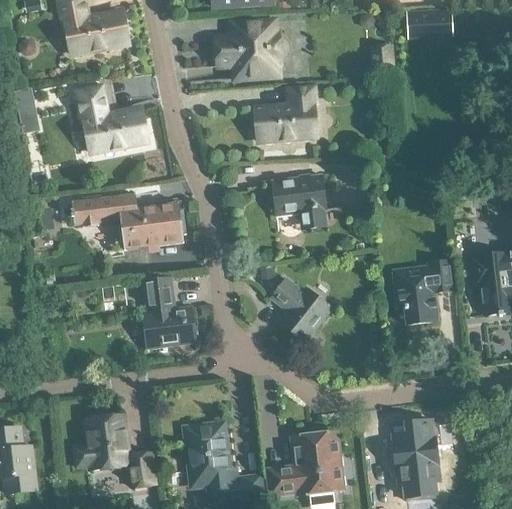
[(58,0),(62,22),(65,22),(71,54),(75,53),(78,54),(81,54),(84,52),(87,51),(92,50),(95,50),(98,50),(101,49),(104,47),(111,46),(114,47),(117,47),(120,46),(123,44),(127,43),(120,10),(87,16),(84,0),(58,0)]
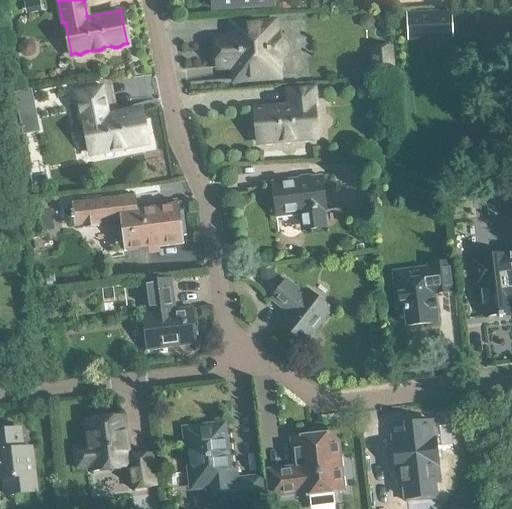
[(292,10),(291,0),(279,1),(279,10),(292,10)]
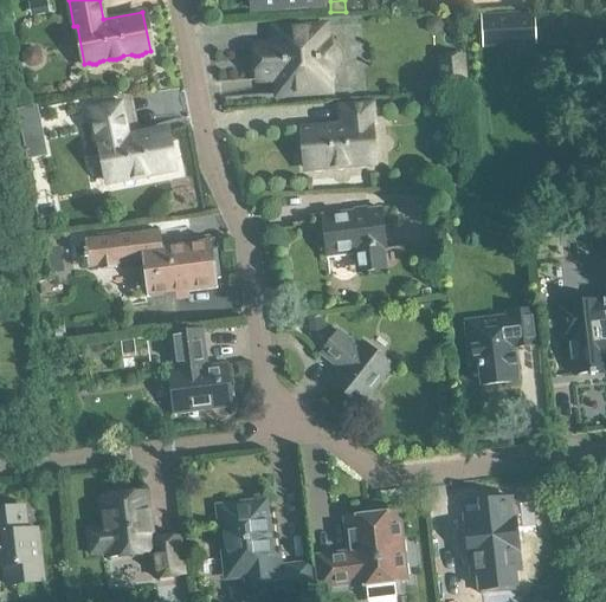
[(479,11),(483,45),(537,43),(535,8),(479,11)]
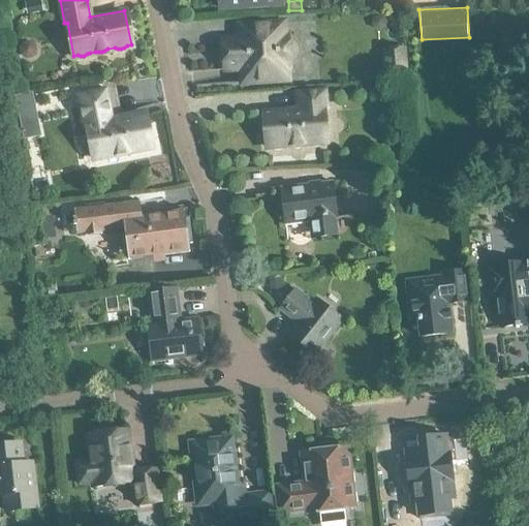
[(289,64),(289,59),(293,59),(298,56),(300,52),(300,48),(299,43),(297,39),(292,37),(288,37),(288,34),(284,35),(283,21),(238,24),(239,38),(222,39),(223,68),(241,67),(242,81),(286,78),(285,64),(289,64)]
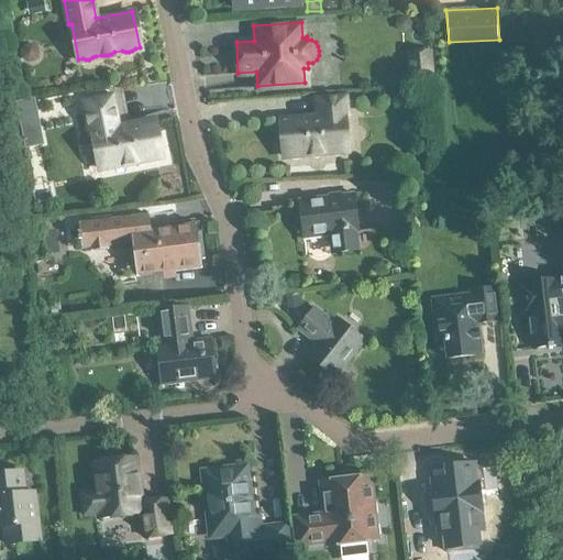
[(25,43),(21,48),(22,56),(29,61),(35,58),(40,53),(39,45),(32,41),(25,43)]
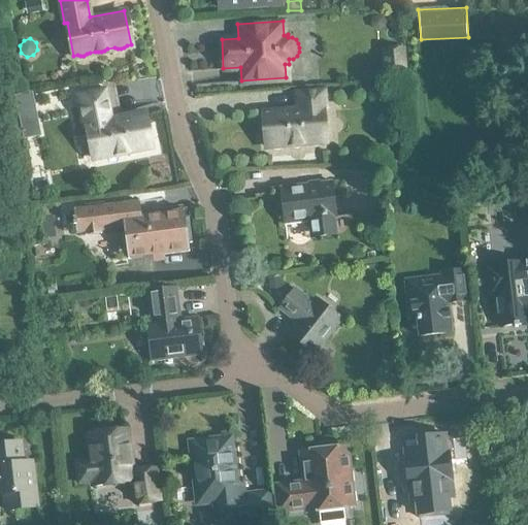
[(406,44),(381,46),(383,74),(408,72),(406,44)]
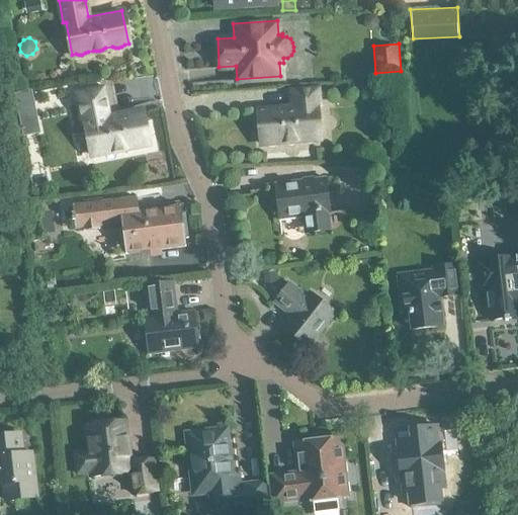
[(124,148),(132,147),(135,147),(138,147),(141,146),(144,144),(147,144),(147,140),(147,137),(147,134),(146,131),(144,127),(141,109),(107,116),(100,83),(99,84),(100,88),(78,92),(77,88),(76,88),(82,121),(85,121),(88,139),(87,142),(87,145),(88,148),(90,150),(91,154),(95,153),(98,154),(101,154),(104,153),(106,151),(112,150),(115,151),(118,151),(121,150),(124,148)]
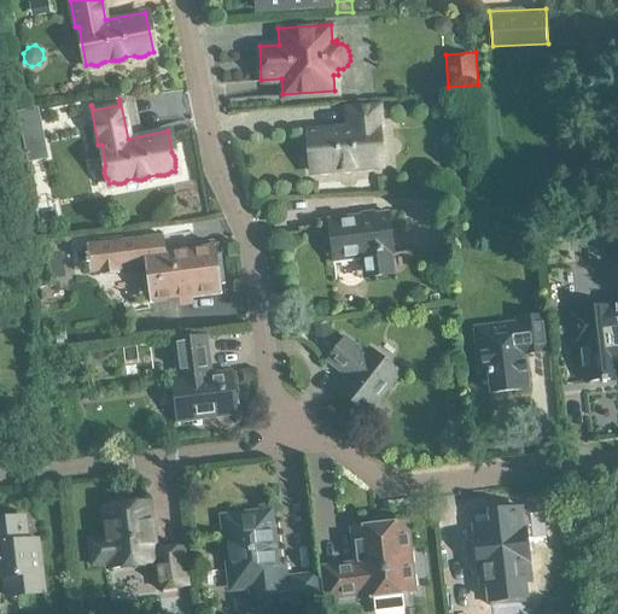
[(17,107),(19,120),(41,116),(39,104),(17,107)]
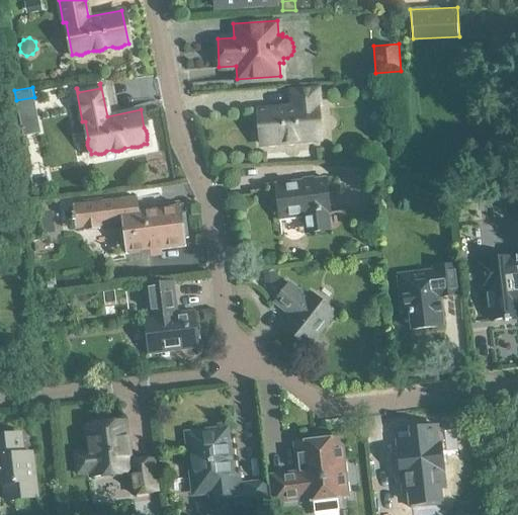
[(292,89),(290,90),(292,107),(258,109),(259,126),(258,130),(258,133),(259,136),(260,139),(261,143),(264,143),(267,144),(271,145),(274,144),(276,142),(284,142),(287,143),(290,143),(293,142),(296,141),(301,140),(305,142),(309,142),(312,141),(314,139),(318,139),(315,106),(318,106),(317,88),(315,88),(316,89),(292,91),(292,89)]
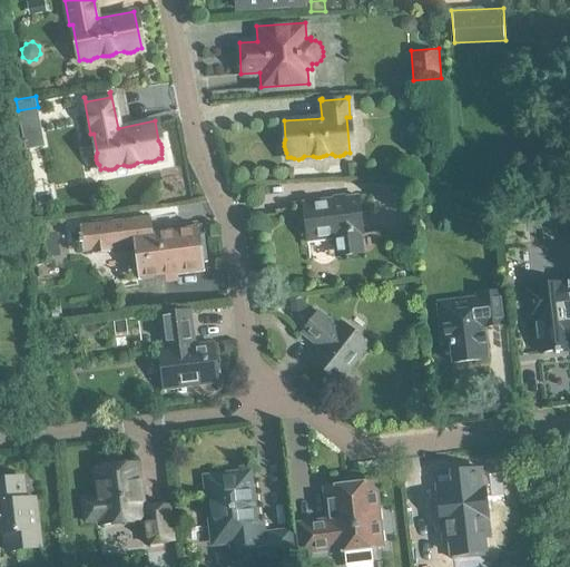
[(356,195),(301,201),(305,241),(333,237),(335,255),(342,254),(361,252),(360,234),(361,234),(356,195)]
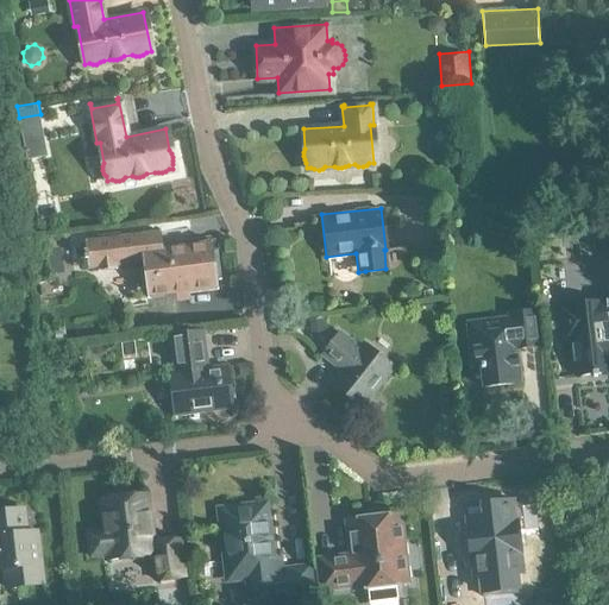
[(159,231),(85,239),(88,268),(142,262),(142,266),(135,268),(137,288),(145,287),(146,297),(176,294),(177,301),(192,298),(190,291),(217,288),(215,279),(220,278),(217,249),(212,250),(211,240),(162,247),(159,231)]
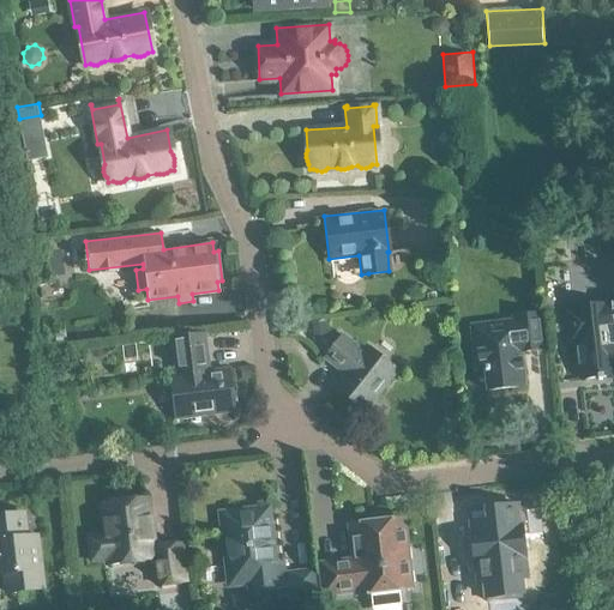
[(613,295),(589,299),(589,301),(570,303),(571,307),(565,308),(570,342),(575,340),(578,379),(613,374),(613,295)]
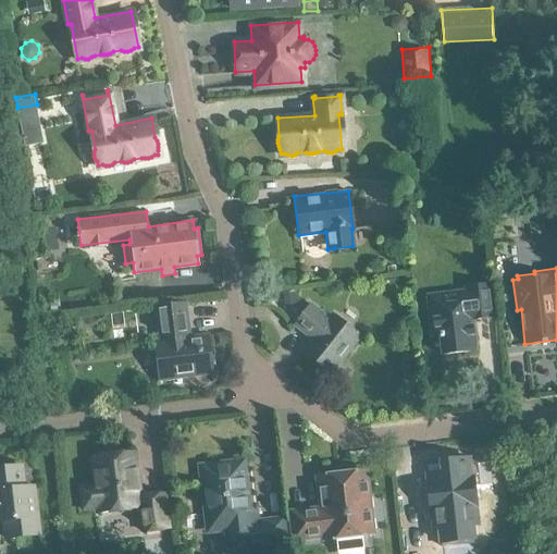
[(425,292),(431,334),(438,333),(441,352),(475,348),(472,319),(495,316),(492,281),(465,284),(465,286),(425,292)]
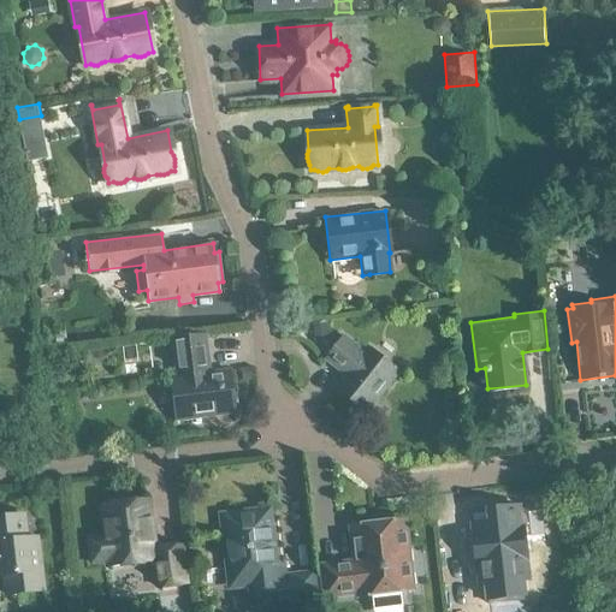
[(329,337),(327,320),(313,321),(314,338),(329,337)]
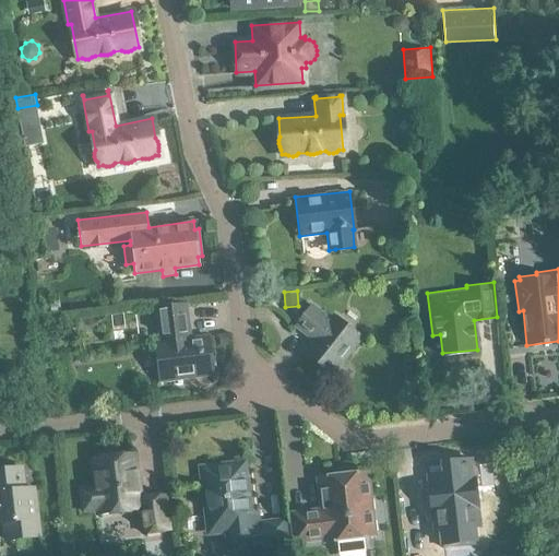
[(333,375),(364,335),(334,311),(331,315),(312,302),(294,324),(312,339),(302,351),(333,375)]
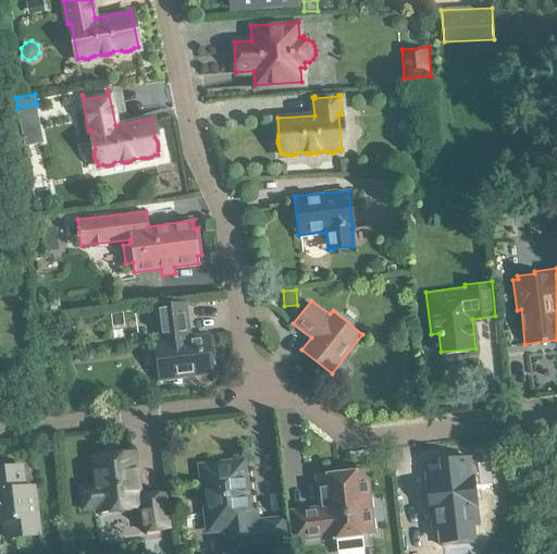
[(153,343),(159,388),(162,386),(161,380),(210,373),(211,381),(213,380),(207,335),(189,337),(185,303),(155,307),(159,342),(153,343)]
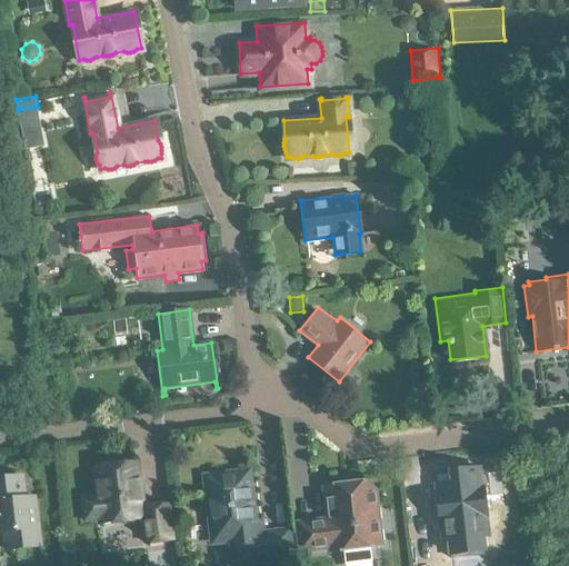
[(62,327),(67,333),(73,333),(77,326),(72,320),(65,321),(62,327)]
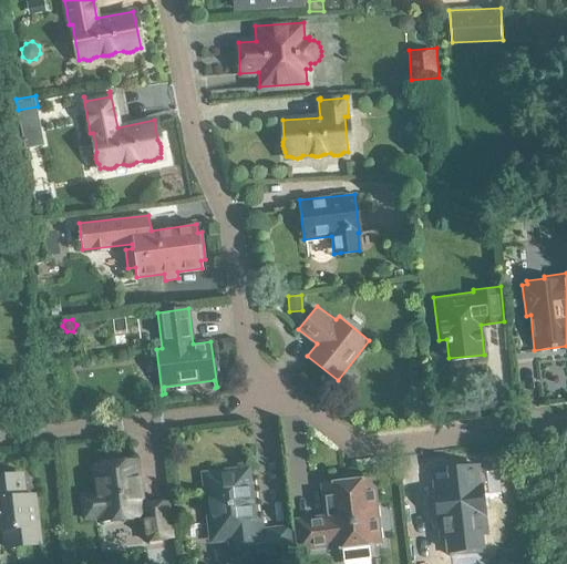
[(141,515),(144,539),(171,536),(166,502),(142,504),(136,459),(93,463),(96,492),(81,493),(84,515),(99,513),(100,520),(141,515)]
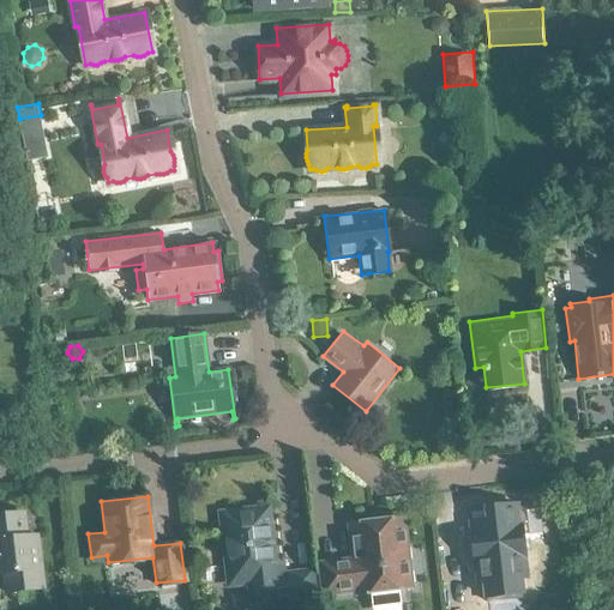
[(487,519),(470,520),(476,580),(482,579),(485,598),(521,595),(518,575),(524,574),(522,548),(528,548),(523,507),(517,508),(516,503),(486,507),(487,519)]
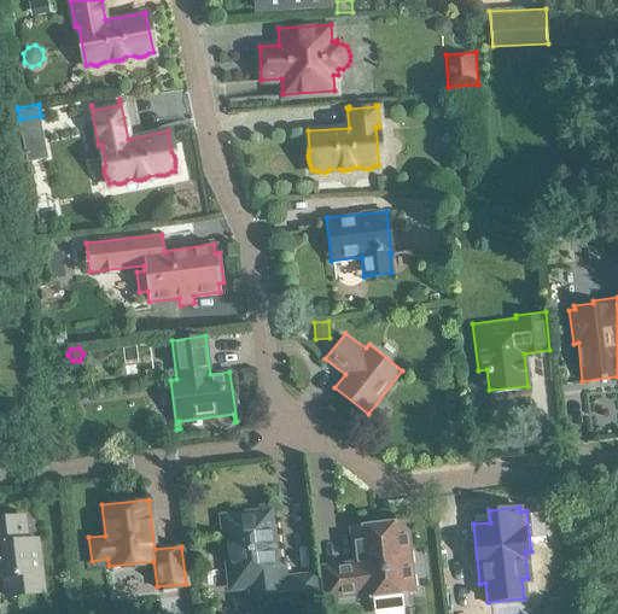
[(277,566),(269,510),(225,515),(233,589),(249,588),(251,606),(273,603),(274,610),(320,604),(316,569),(287,573),(286,563),(277,566)]
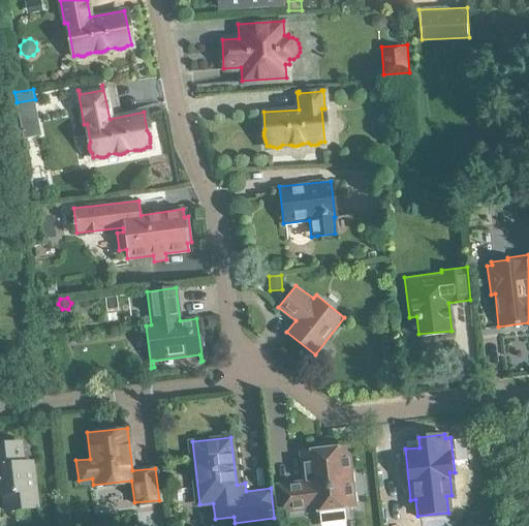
[(0,493),(1,493),(3,511),(39,506),(34,458),(26,459),(23,438),(0,440),(0,493)]
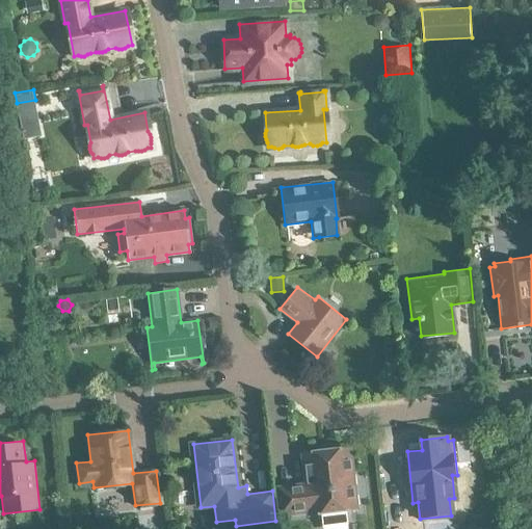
[(345,509),(356,508),(348,448),(302,454),(307,485),(278,488),(282,513),(311,509),(311,513),(319,512),(321,526),(346,523),(345,509)]
